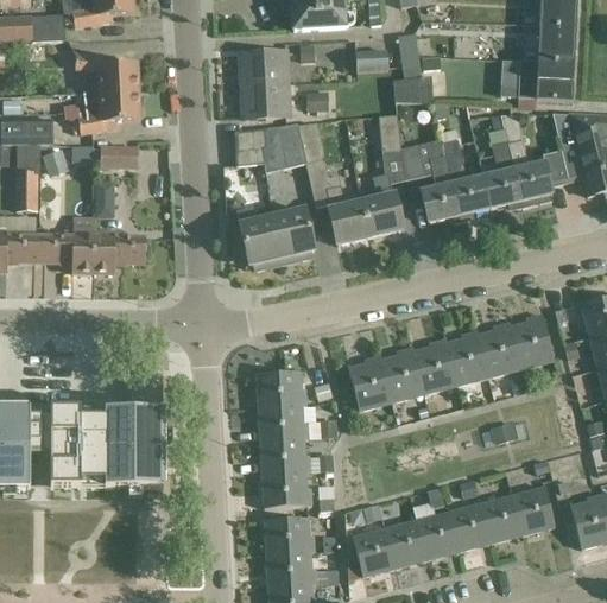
[(134,13),(133,0),(96,0),(97,10),(82,12),(80,0),(70,0),(62,1),(65,24),(75,23),(76,27),(113,21),(113,14),(134,13)]
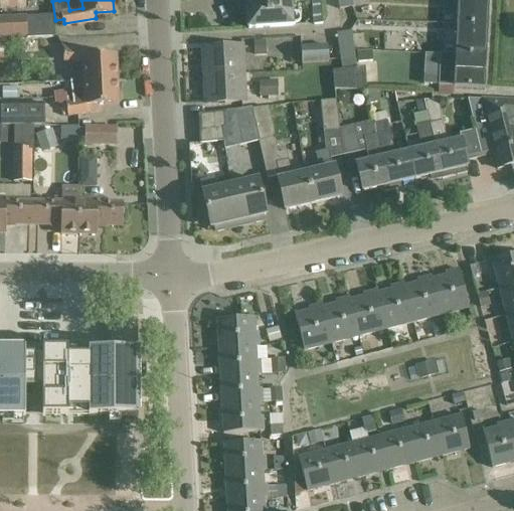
[(294,23),(292,0),(247,0),(248,25),(294,23)]
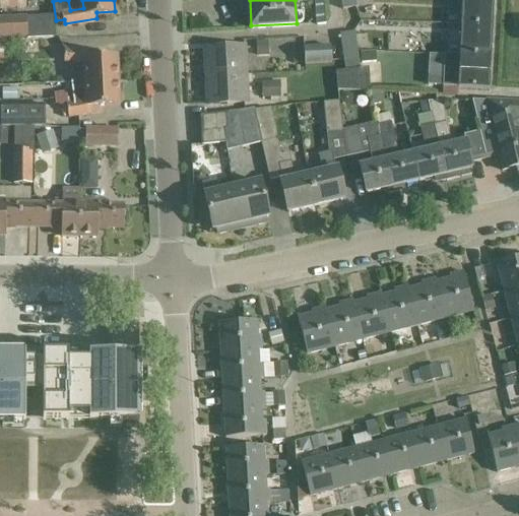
[(316,0),(318,22),(326,21),(324,0),(316,0)]
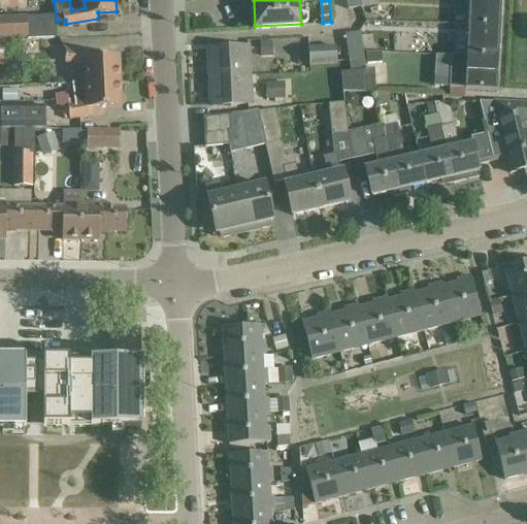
[(470,0),(469,22),(500,23),(501,0),(470,0)]
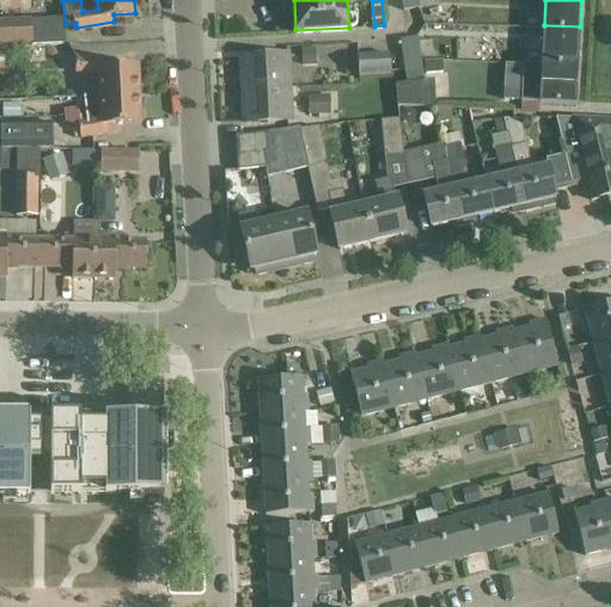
[(0,43),(32,42),(32,16),(0,16),(0,43)]
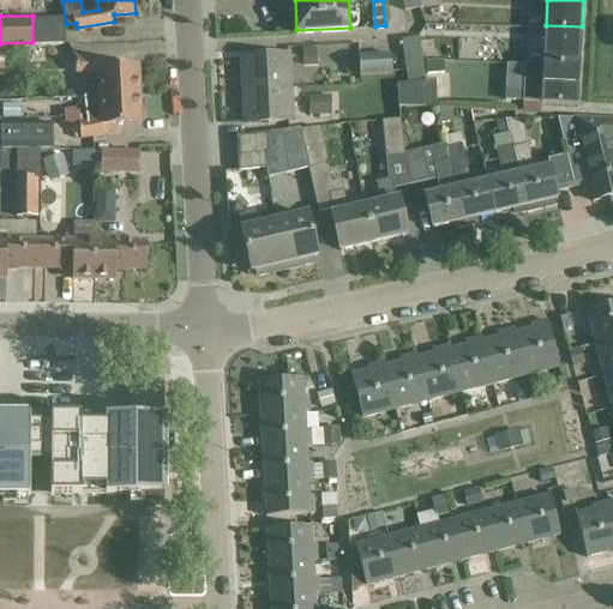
[(530,25),(529,61),(544,62),(580,64),(582,26),(546,25),(530,25)]
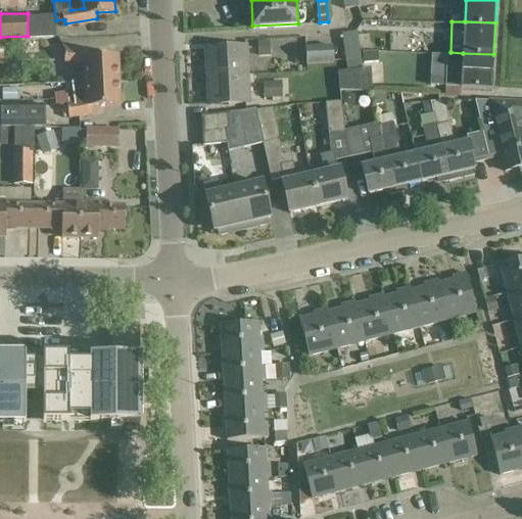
[(343,31),(345,47),(360,48),(358,29),(343,31)]
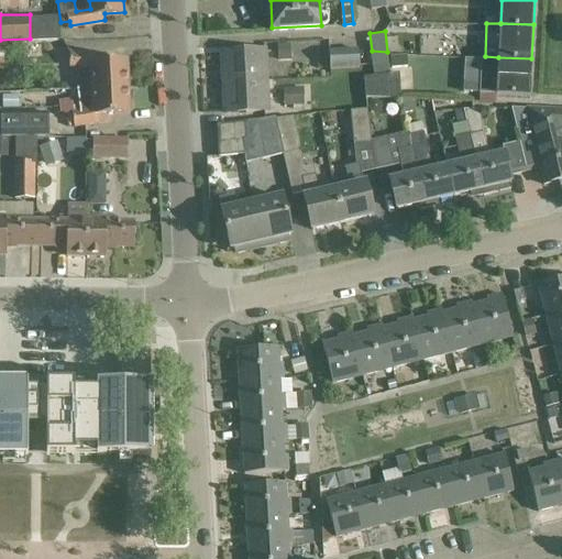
[(44,53),(44,41),(30,41),(31,54),(44,53)]
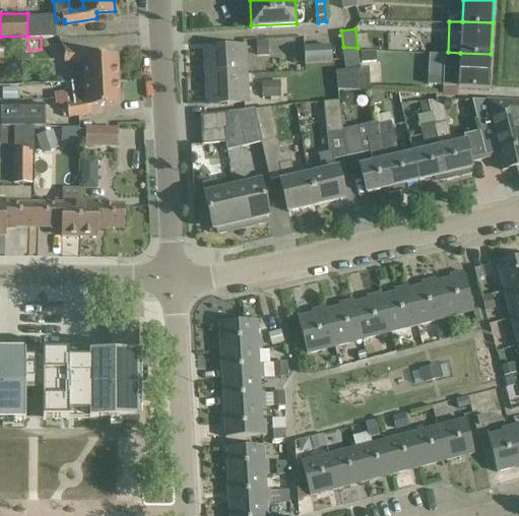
[(269,53),(268,39),(257,39),(257,53),(269,53)]
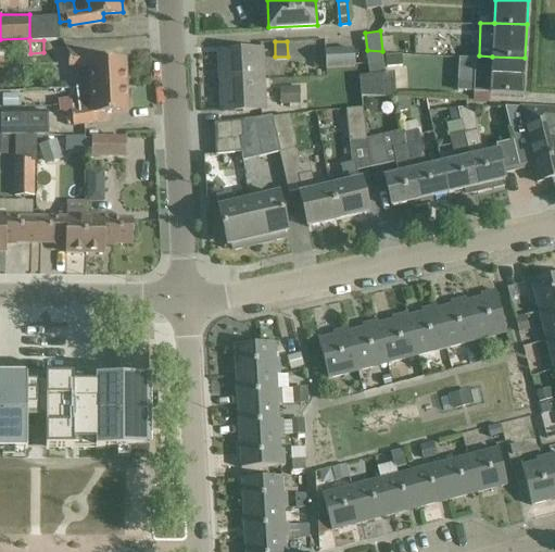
[(222,79),(263,77),(262,47),(221,49),(222,79)]
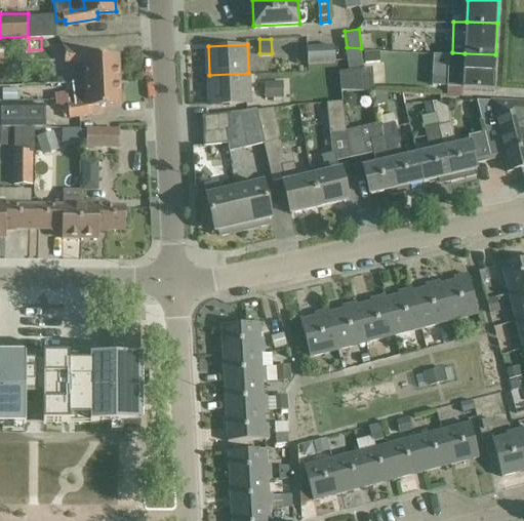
[(335,61),(335,44),(308,45),(309,62),(335,61)]
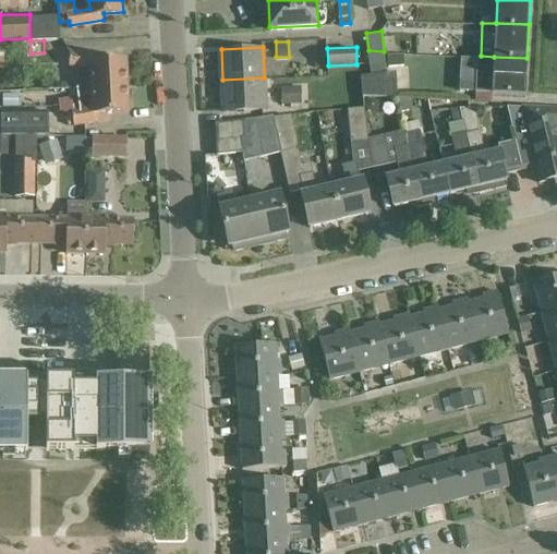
[(93,85),(126,83),(125,56),(97,58),(97,49),(96,49),(96,50),(71,49),(70,63),(92,64),(93,85)]
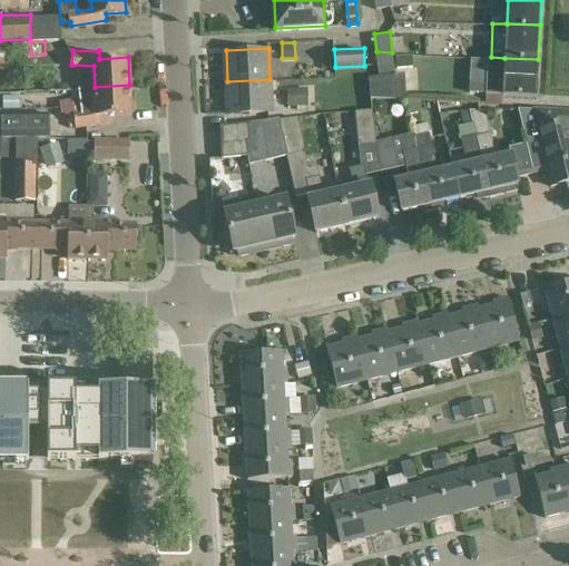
[(392,52),(376,51),(380,75),(395,72),(392,52)]
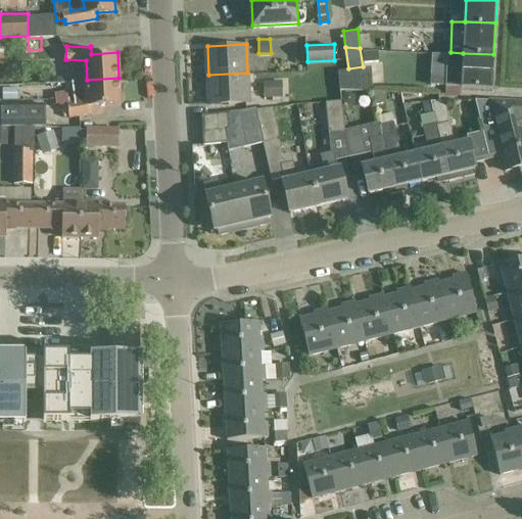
[(378,49),(363,50),(363,59),(379,58),(378,49)]
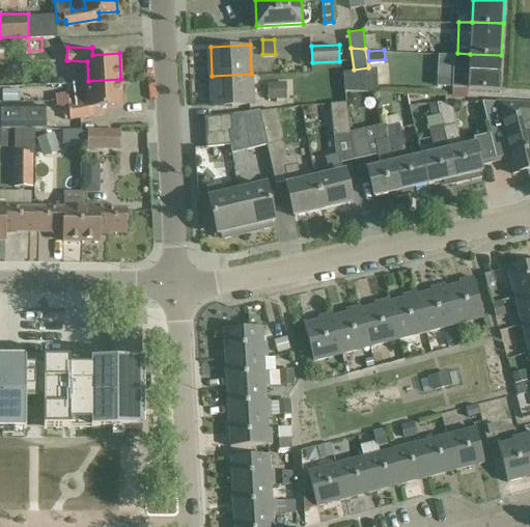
[(439,53),(437,85),(469,86),(499,88),(501,55),(470,54),(439,53)]
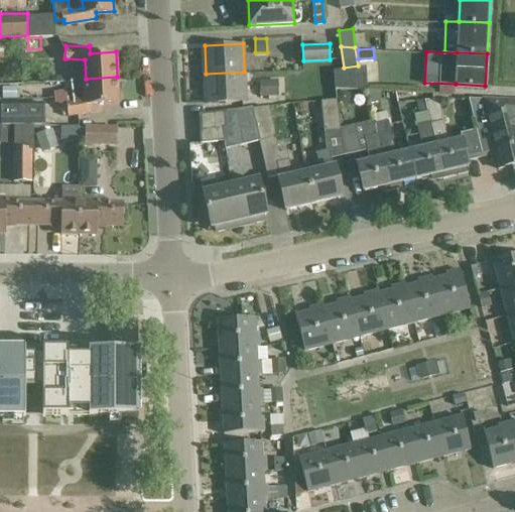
[(358,66),(344,68),(335,69),(336,87),(368,89),(366,65),(358,66)]
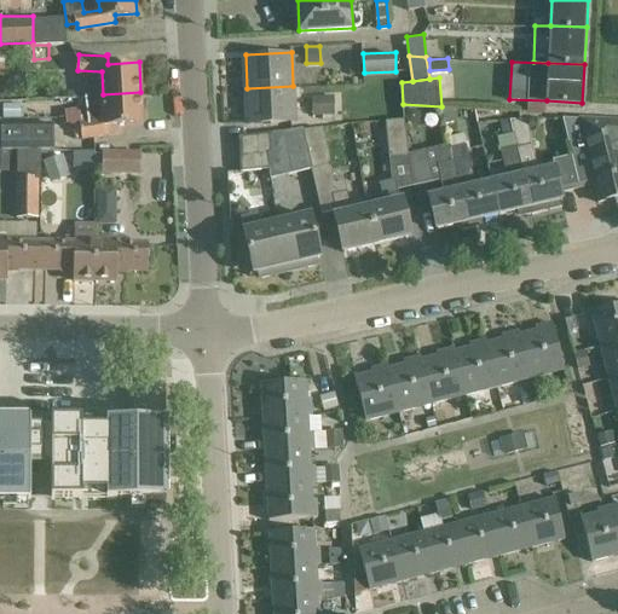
[(293,86),(247,88),(249,121),(295,119),(293,86)]
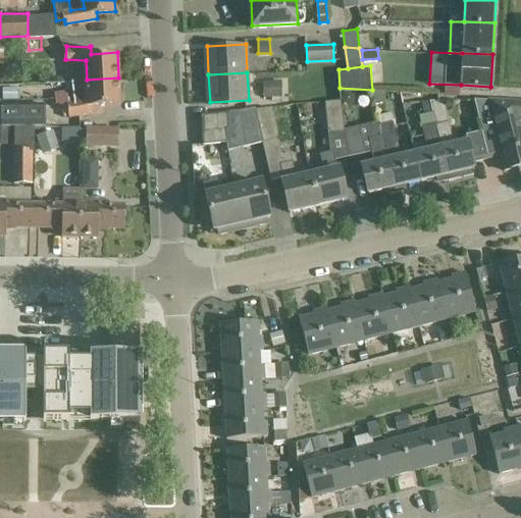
[(73,101),(67,102),(69,115),(103,109),(102,104),(120,103),(118,78),(87,80),(71,81),(73,101)]
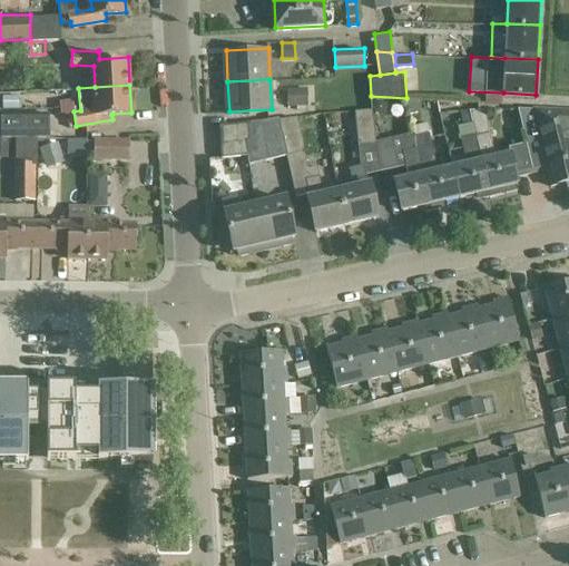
[(308,85),(288,86),(288,104),(308,103),(308,85)]
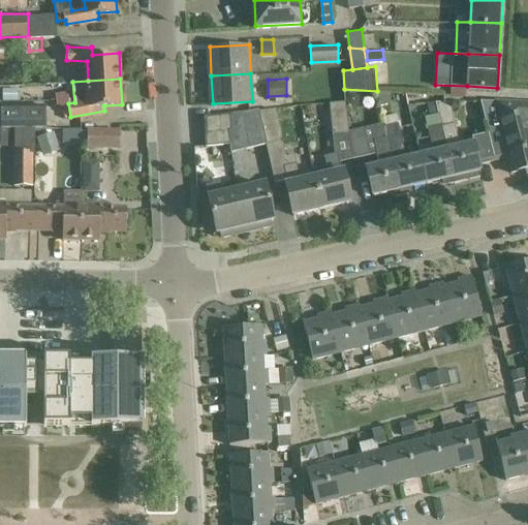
[(19,87),(3,87),(3,99),(19,99),(19,87)]
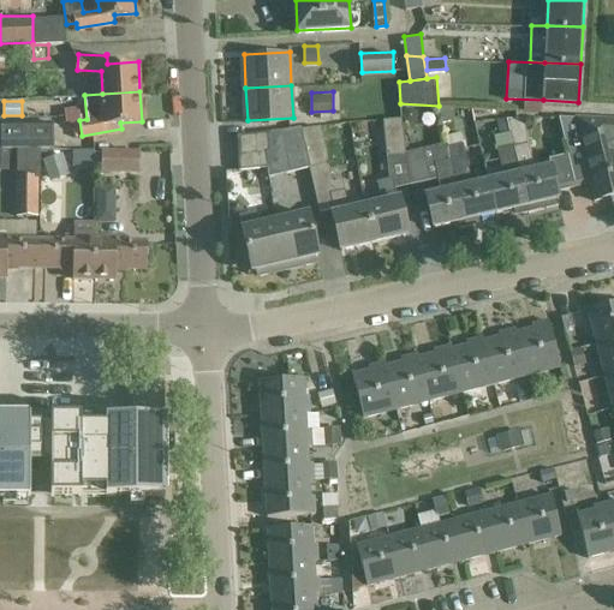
[(406,108),(404,113),(406,119),(411,121),(417,119),(418,114),(417,108),(411,106),(406,108)]
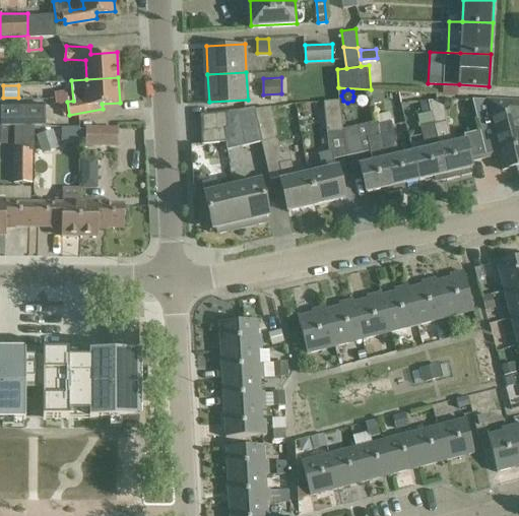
[(518,100),(472,98),(480,129),(496,126),(506,167),(504,167),(504,168),(518,164),(518,100)]
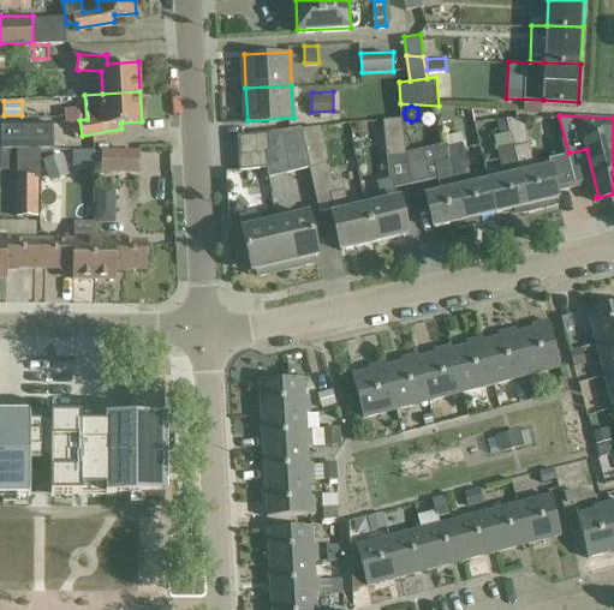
[(403,117),(383,119),(385,123),(387,154),(406,153),(406,150),(403,120),(403,117)]
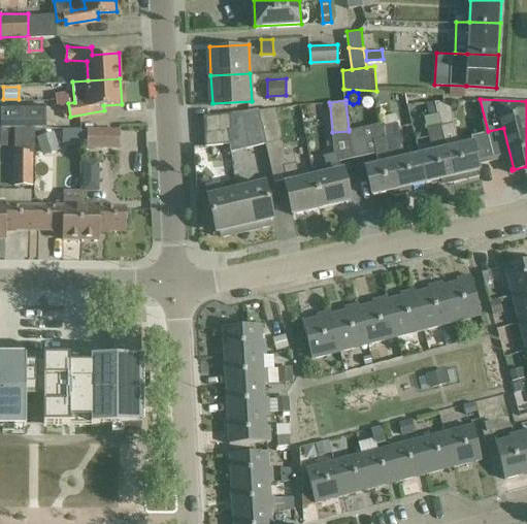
[(449,100),(435,101),(454,181),(459,179),(458,173),(465,172),(469,176),(480,174),(478,169),(479,169),(480,168),(479,162),(494,158),(488,131),(471,135),(473,141),(459,144),(454,121),(451,109),(449,100)]
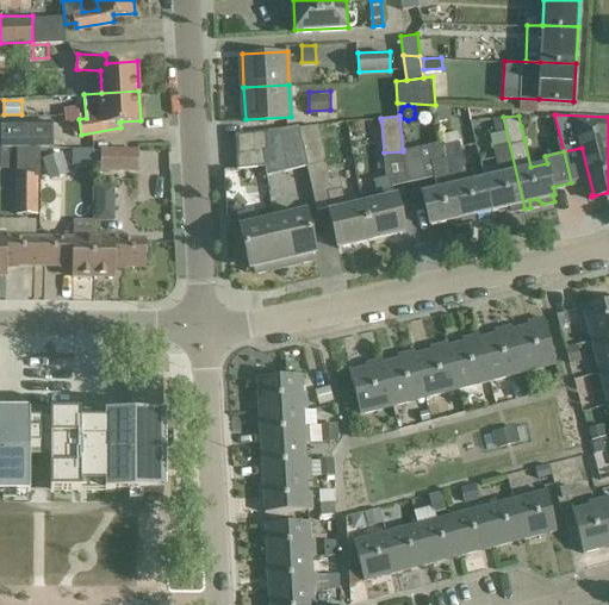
[(501,174),(485,178),(492,209),(517,204),(519,210),(524,209),(503,117),(492,117),(495,132),(491,133),(501,174)]
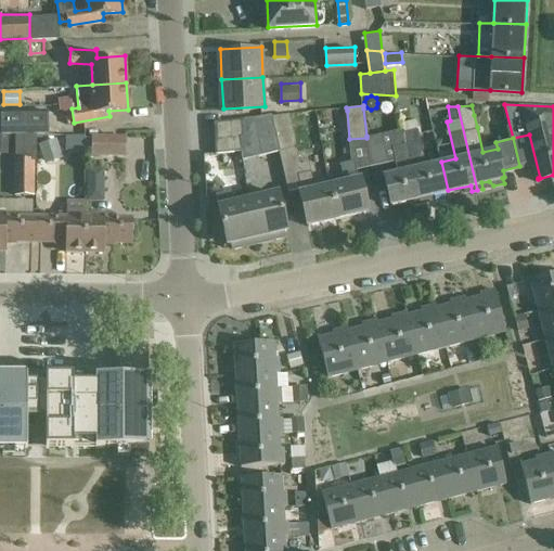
[(244,136),(240,136),(242,149),(243,158),(280,150),(272,115),(272,113),(255,116),(242,118),(244,136)]
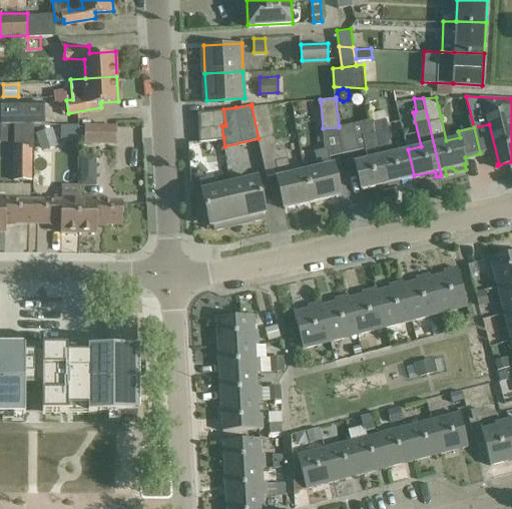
[(268,104),(251,106),(259,138),(275,134),(268,104)]
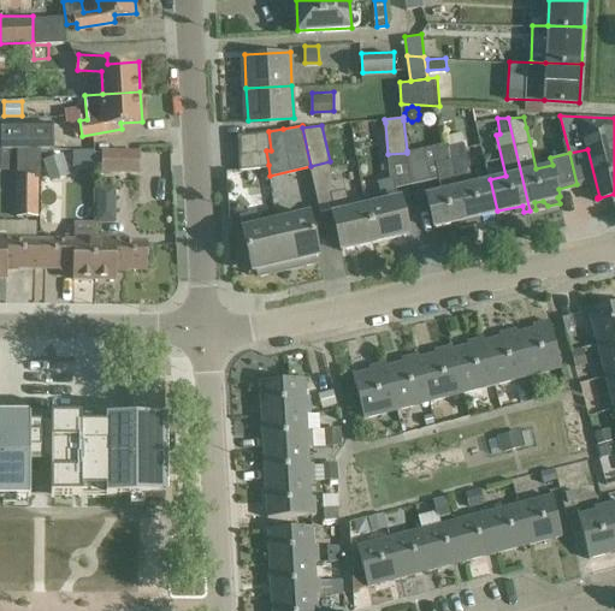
[(268,131),(238,134),(241,168),(268,165),(266,150),(271,150),(268,131)]
